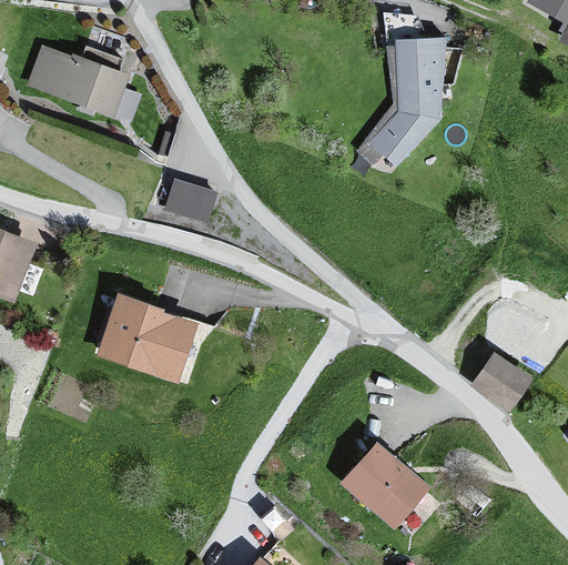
[(530,0),(530,1),(567,22),(567,0),(530,0)]
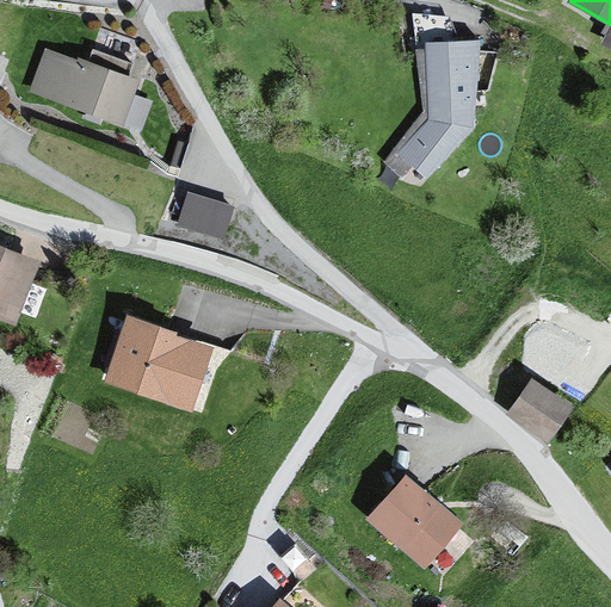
[(420,118),(386,154),(421,183),(476,125),(474,41),(415,42),(420,118)]
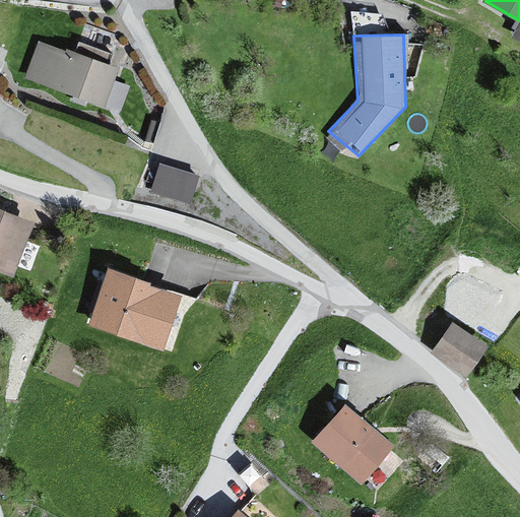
[(109,68),(33,42),(20,79),(96,106),(109,68)]
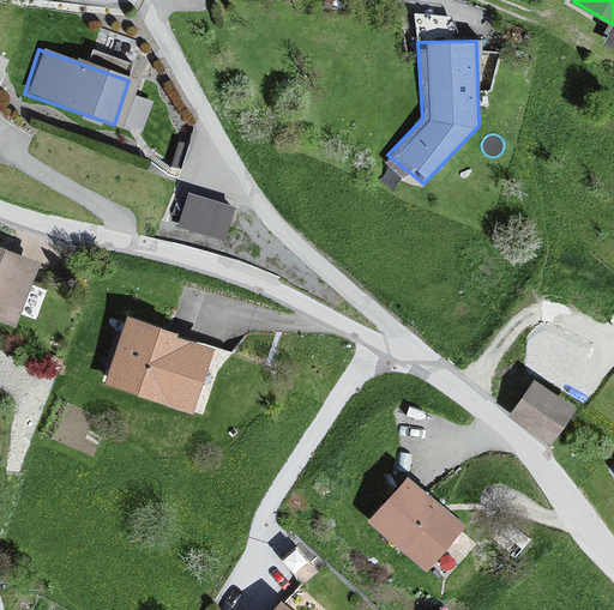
[(233,206),(188,192),(179,219),(223,234),(233,206)]
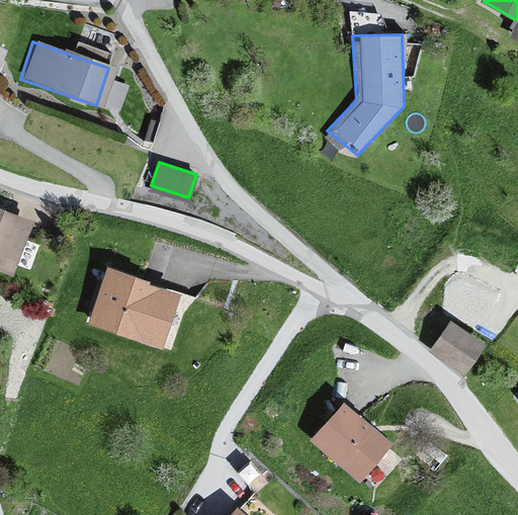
[(30,220),(0,207),(0,266),(11,270),(30,220)]
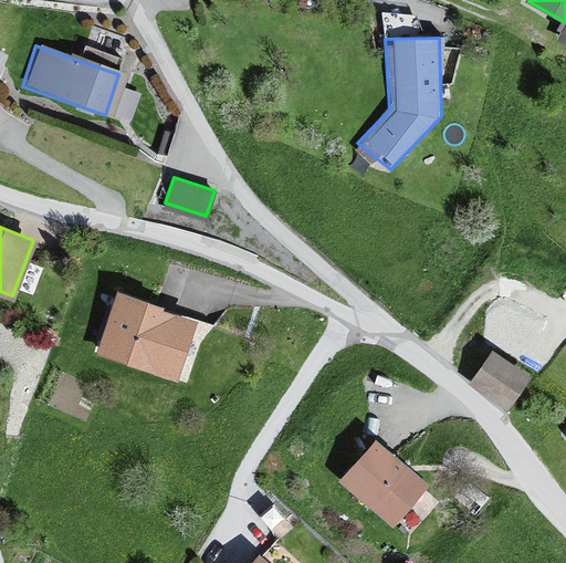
[(195,319),(121,293),(101,350),(176,375),(195,319)]
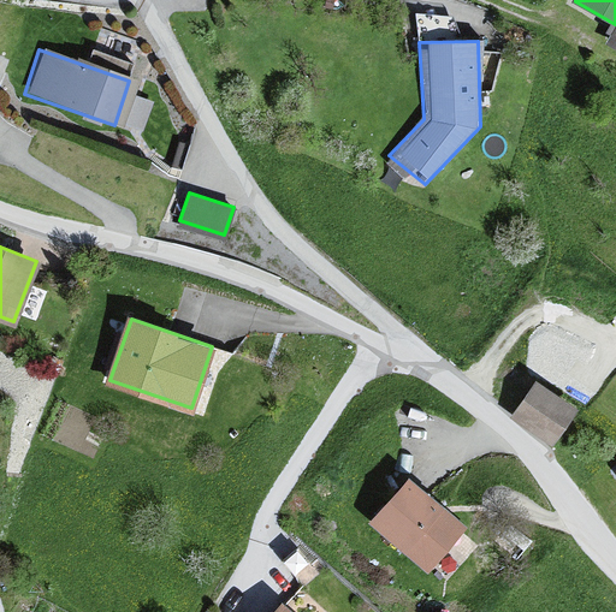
[(537,387),(515,420),(557,447),(578,414),(537,387)]
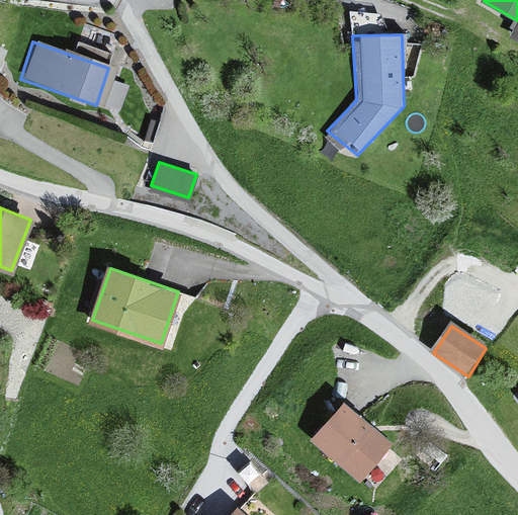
[(340,405),(311,442),(366,486),(396,448),(340,405)]
